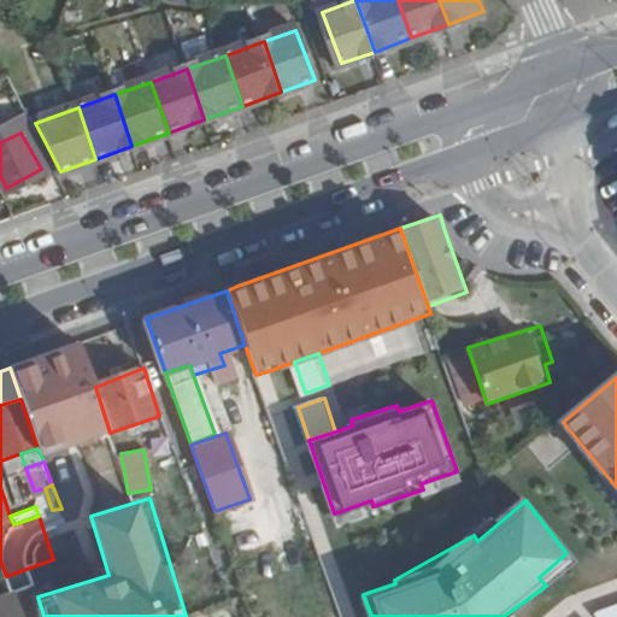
[(539,577),(546,586),(574,562),(566,553),(539,577)]
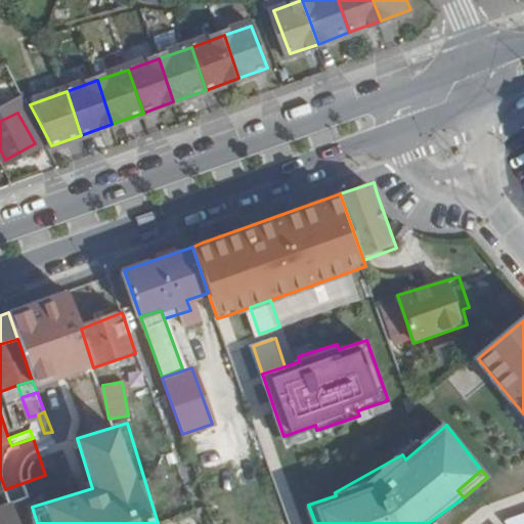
[(0,523),(23,523),(18,504),(0,508),(0,523)]
